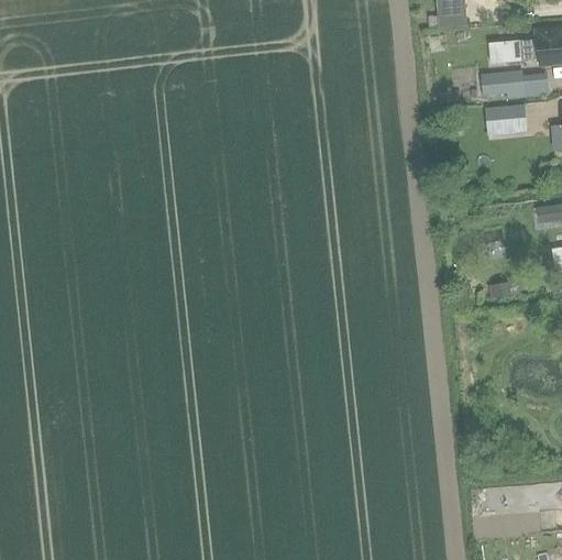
[(465,26),(462,0),(436,0),(439,28),(465,26)]
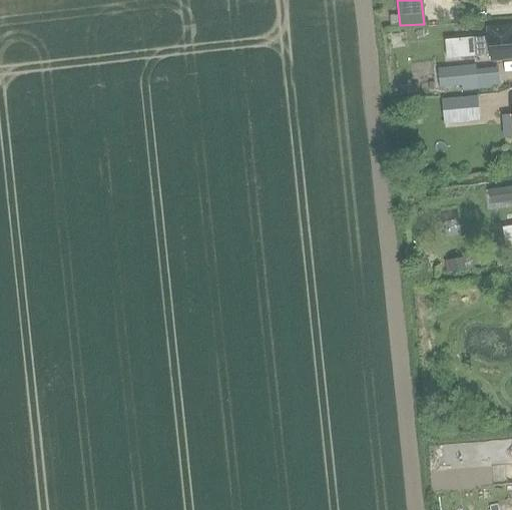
[(490,59),(511,56),(511,25),(487,28),(488,36),(472,37),(474,55),(490,54),(490,59)]
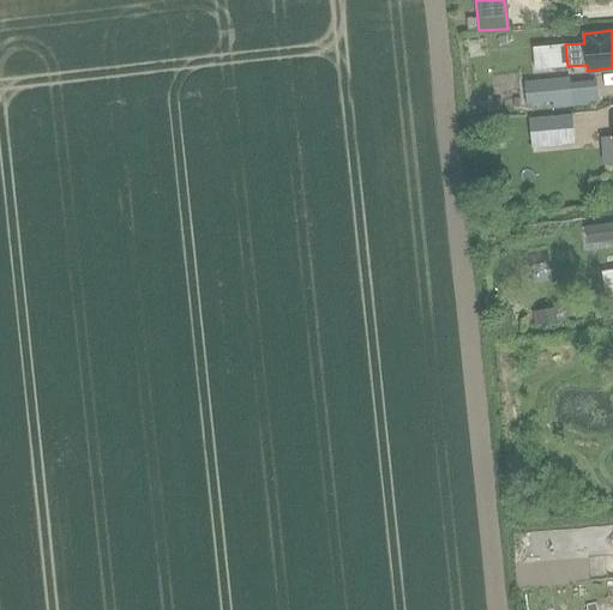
[(565,44),(545,47),(547,67),(568,66),(565,44)]
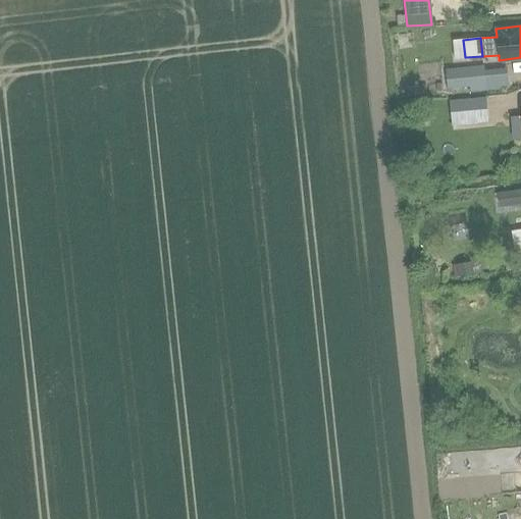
[(446,90),(484,86),(483,69),(444,73),(446,90)]
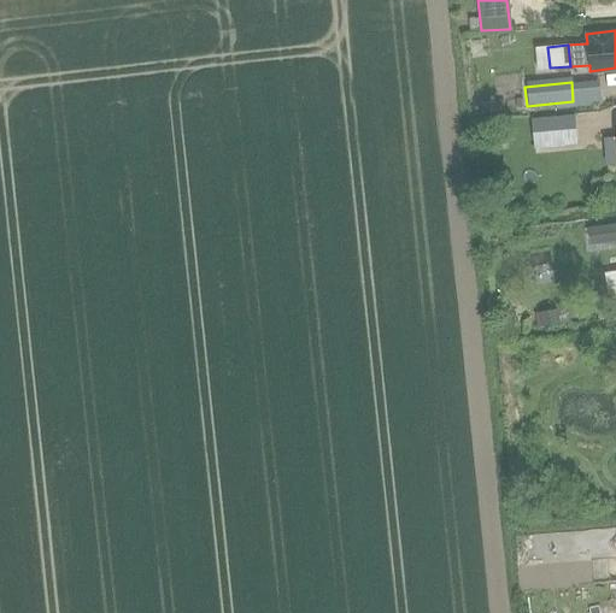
[(494,99),(479,100),(479,111),(494,110),(494,99)]
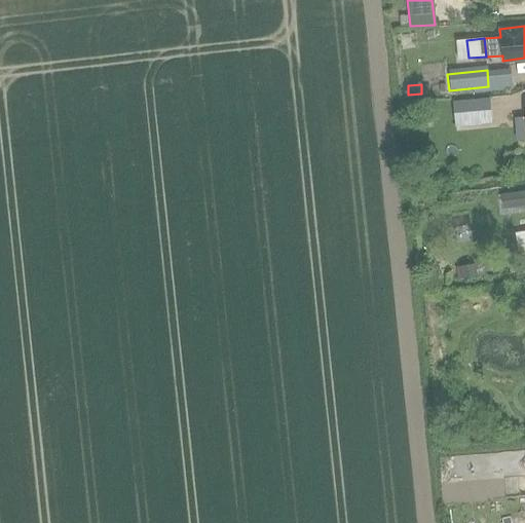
[(475,110),(512,108),(511,92),(475,95),(475,110)]
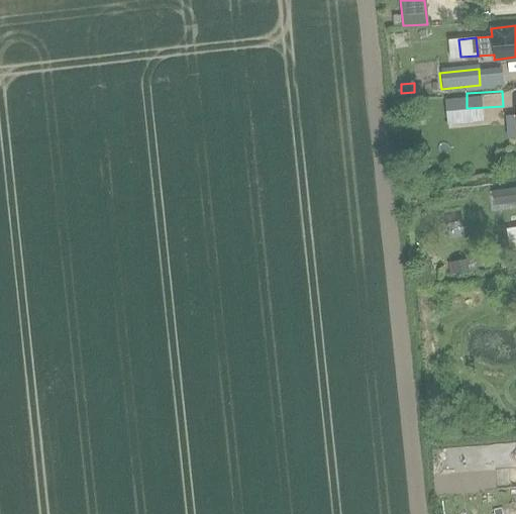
[(465,97),(444,98),(446,123),(467,121),(465,97)]
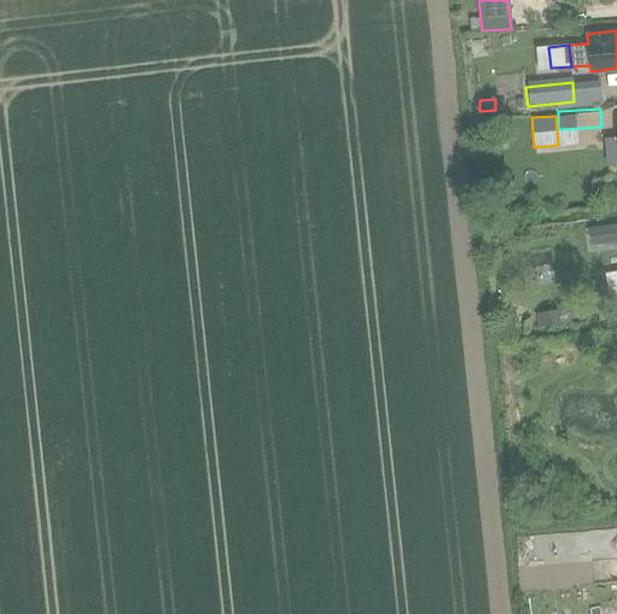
[(616,222),(589,227),(592,245),(616,240),(616,222)]
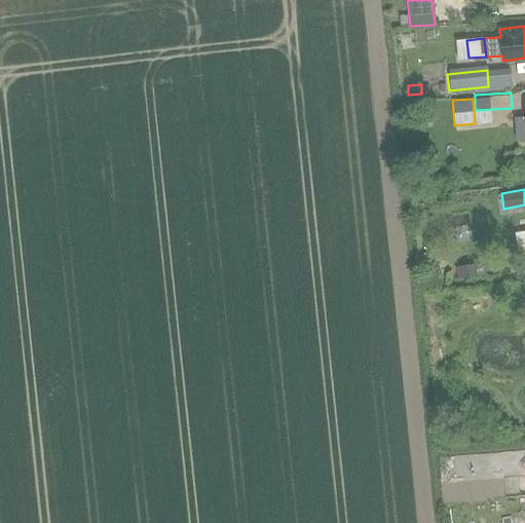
[(474,263),(458,266),(461,282),(478,278),(474,263)]
